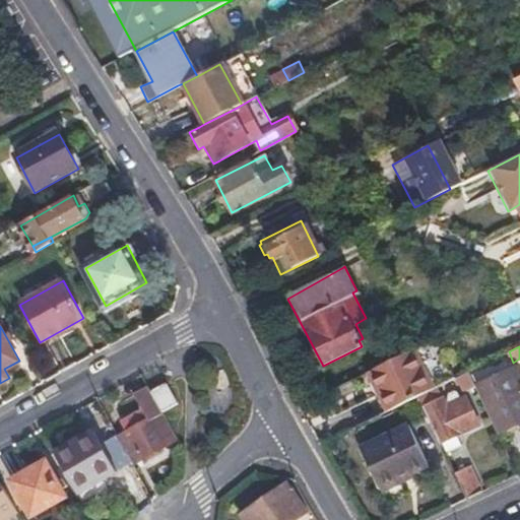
[(432,389),(423,370),(413,350),(376,369),(385,387),(378,390),(388,410),(416,397),(432,389)]
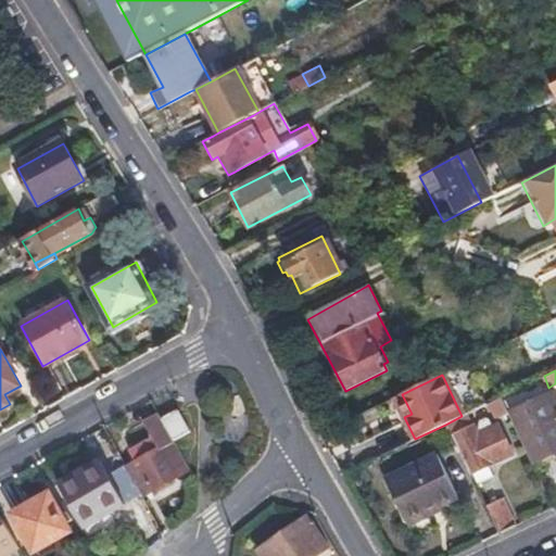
[(468,413),(485,405),(476,384),(452,395),(462,416),(468,413)]
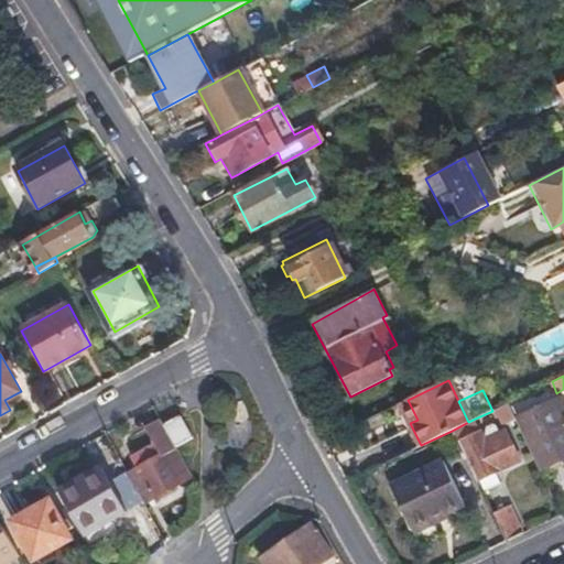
[(418,420),(408,400),(407,401),(403,410),(410,423),(418,420)]
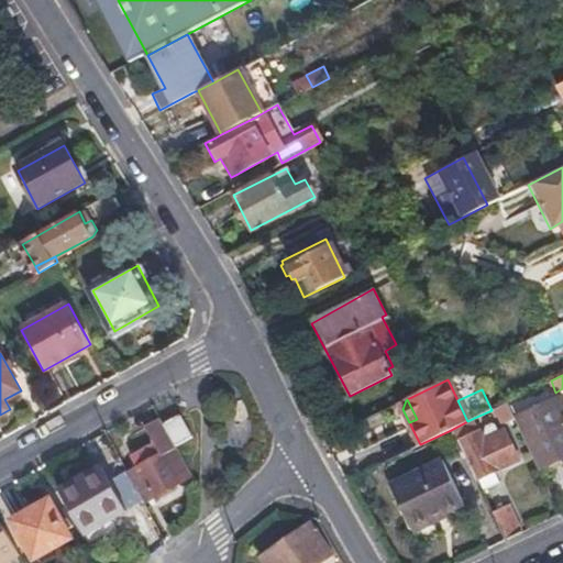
[(542,404),(518,416),(542,466),(562,456),(562,407),(560,401),(543,408),(542,404)]
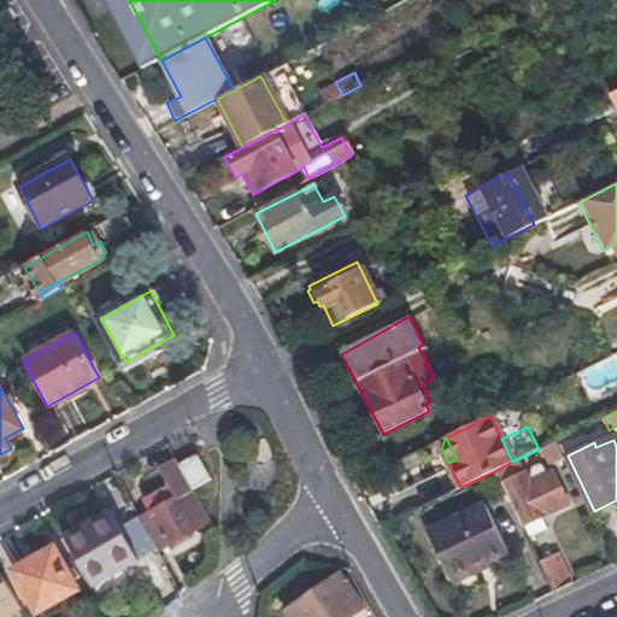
[(564,458),(556,441),(542,447),(551,464),(564,458)]
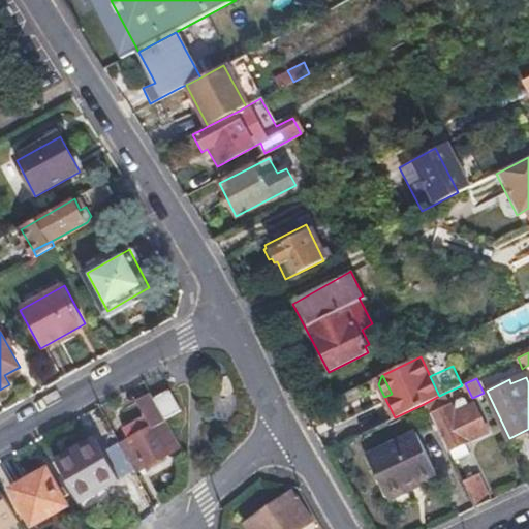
[(167,387),(152,396),(164,418),(180,410),(167,387)]
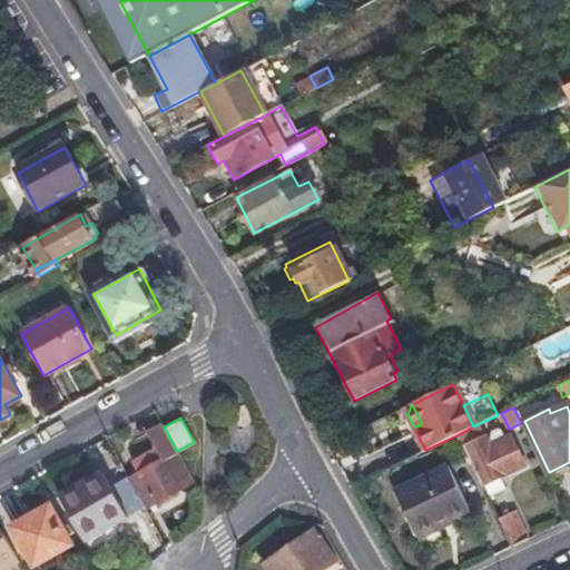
[(144,505),(192,480),(177,451),(164,426),(159,420),(146,428),(155,445),(130,460),(136,471),(126,475),(128,478),(144,505)]
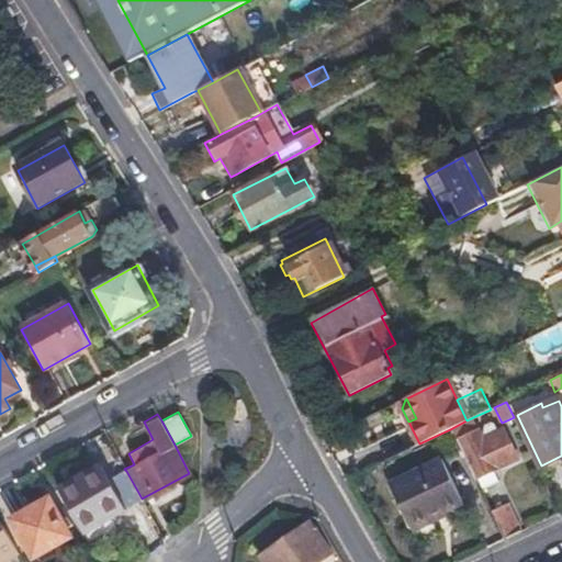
[(483,439),(473,417),(467,420),(450,429),(460,450),(483,439)]
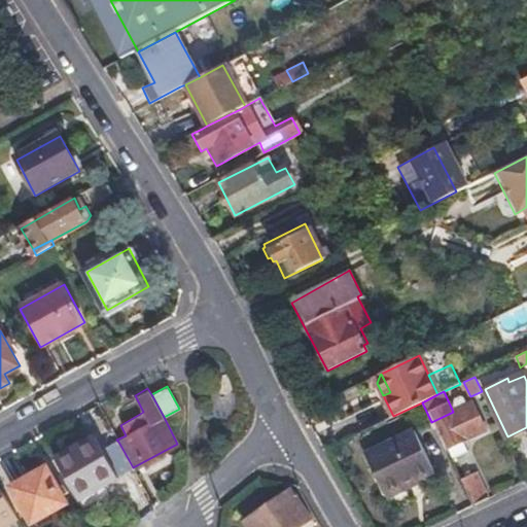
[(471,402),(453,412),(431,422),(445,449),(485,430),(471,402)]
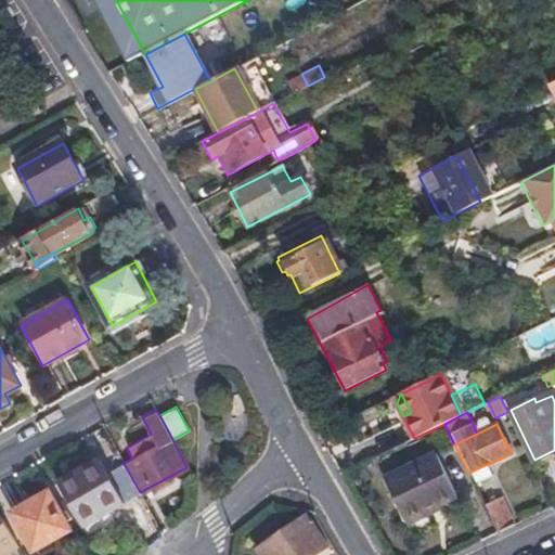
[(99,456),(55,478),(82,529),(124,503),(108,474),(99,456)]
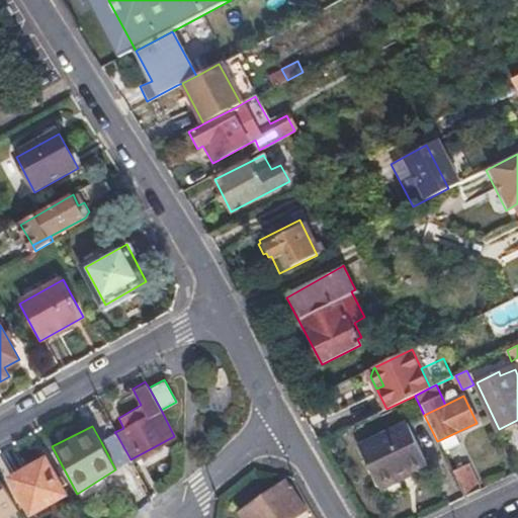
[(359,447),(379,488),(421,468),(401,427),(359,447)]
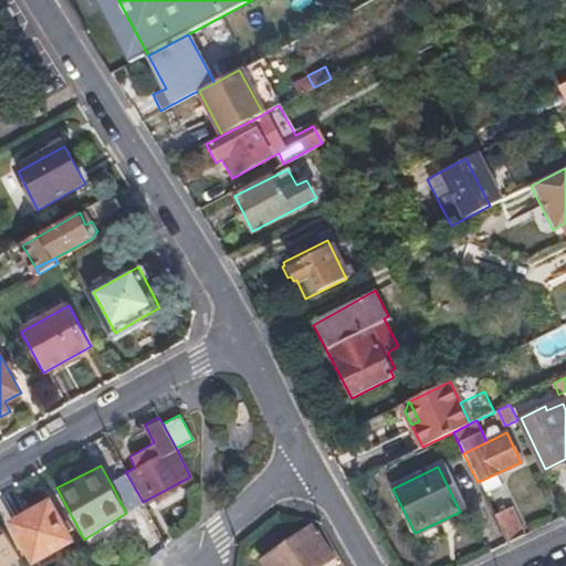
[(127,474),(111,483),(126,513),(143,502),(127,474)]
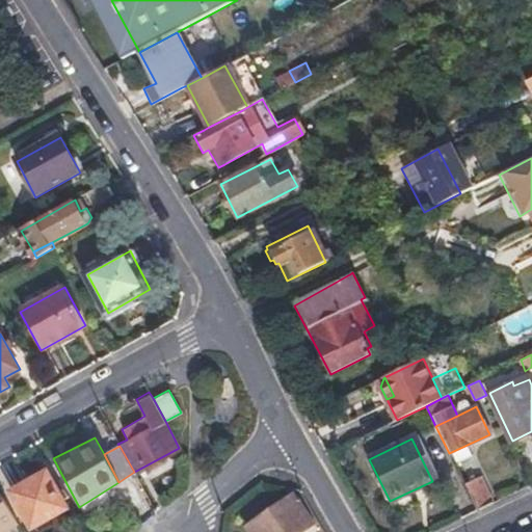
[(67,509),(46,470),(9,490),(32,529),(67,509)]
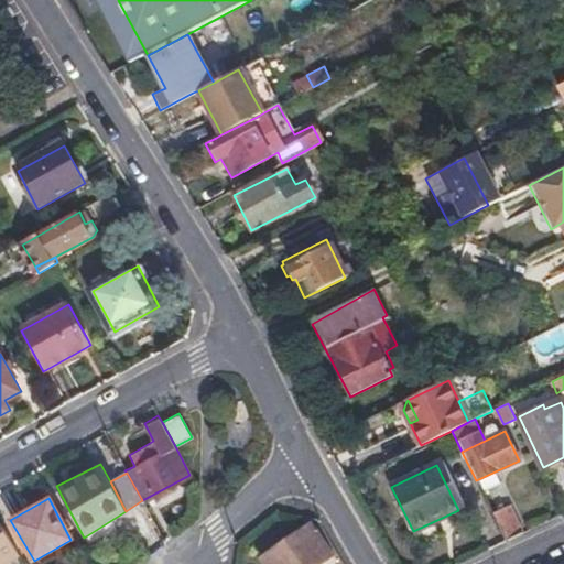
[(521,532),(522,532),(509,505),(490,512),(503,540),(521,532)]
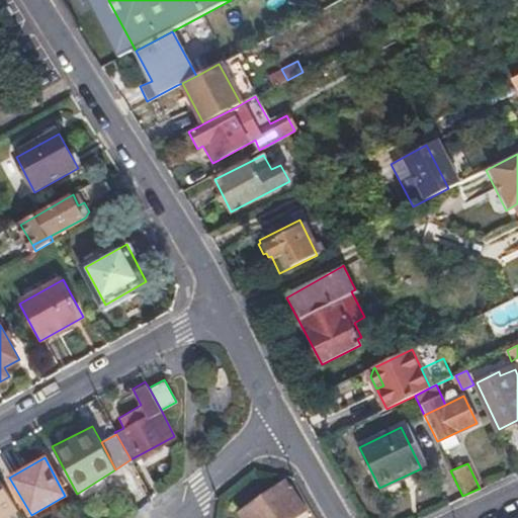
[(0,517),(2,517),(17,511),(0,482),(0,517)]
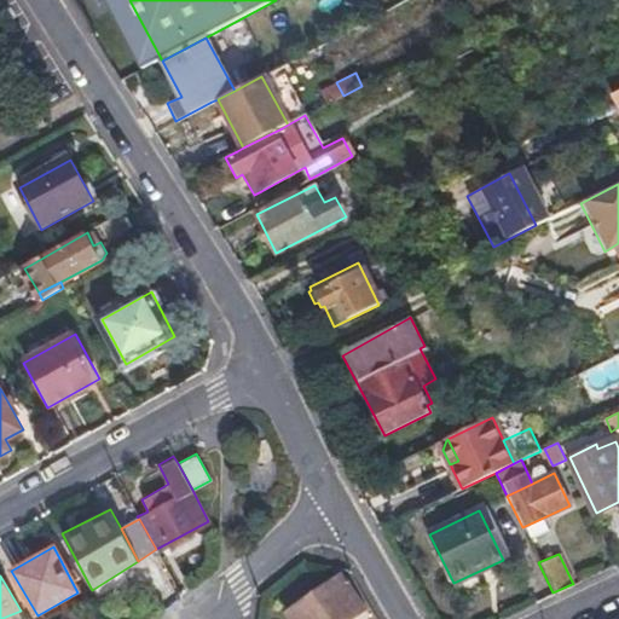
[(343,577),(288,612),(291,618),(357,618),(366,613),(343,577)]
